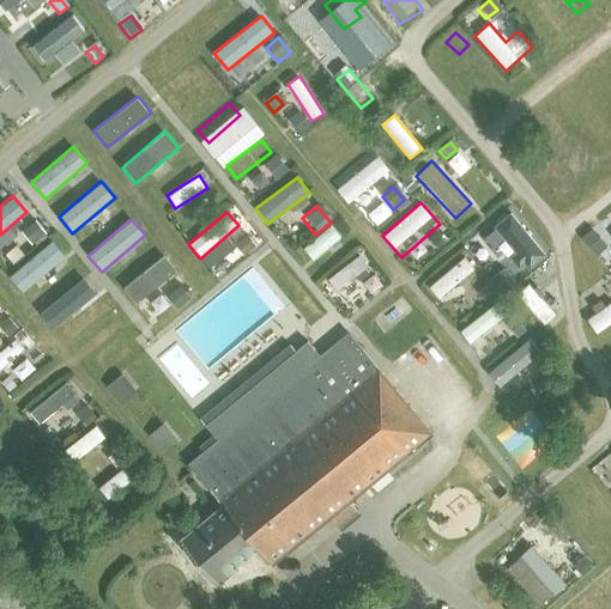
[(34,224),(22,233),(31,244),(42,235),(34,224)]
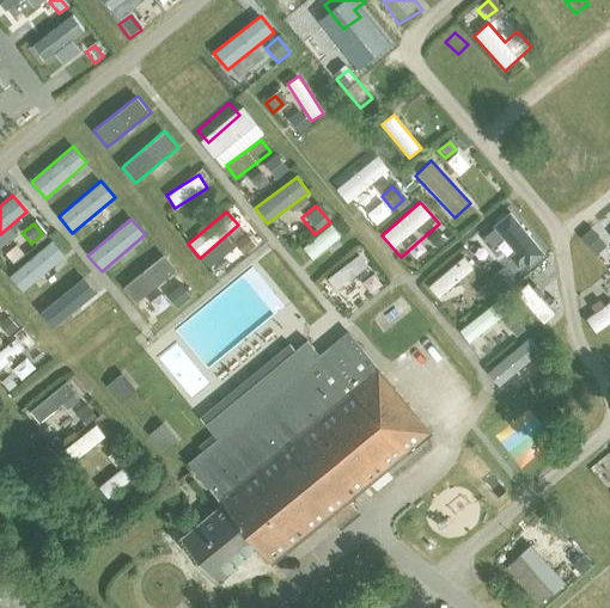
[(313,260),(341,238),(330,225),(303,247),(313,260)]
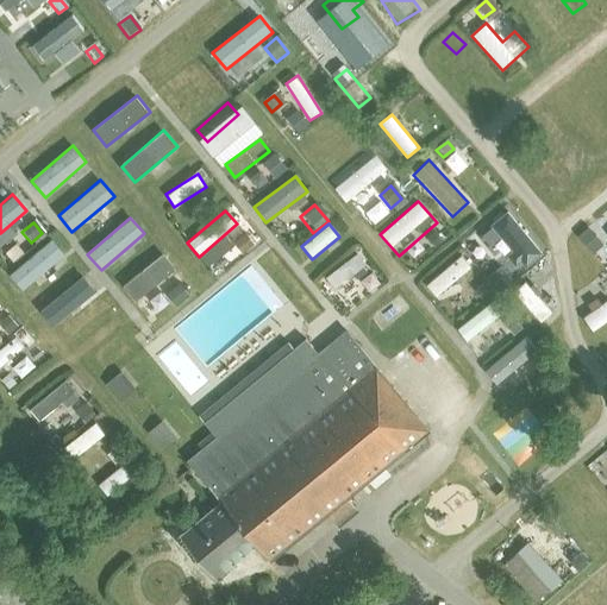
[(433,235),(425,243),(431,250),(439,243),(433,235)]
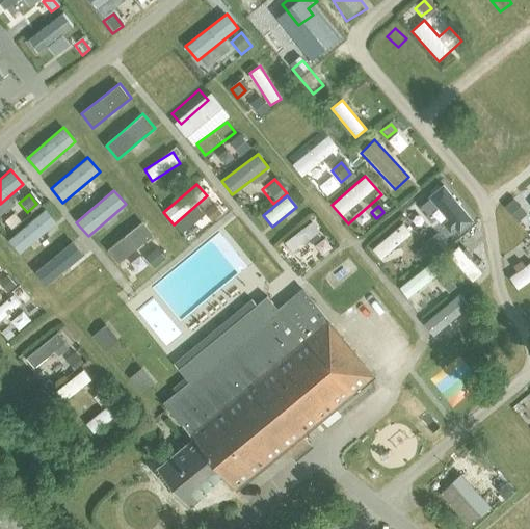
[(213,207),(205,214),(211,221),(219,215),(213,207)]
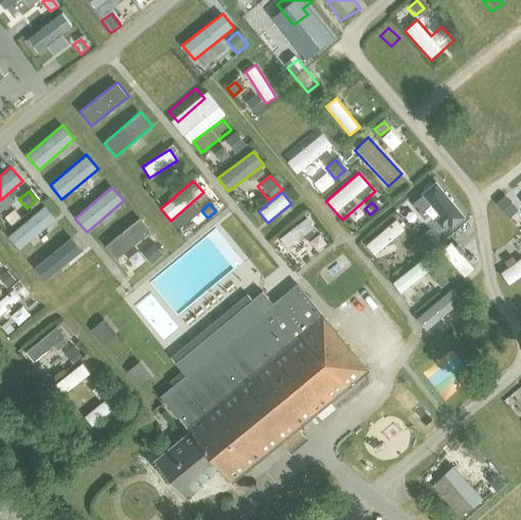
[(8,236),(19,249),(55,219),(44,205),(8,236)]
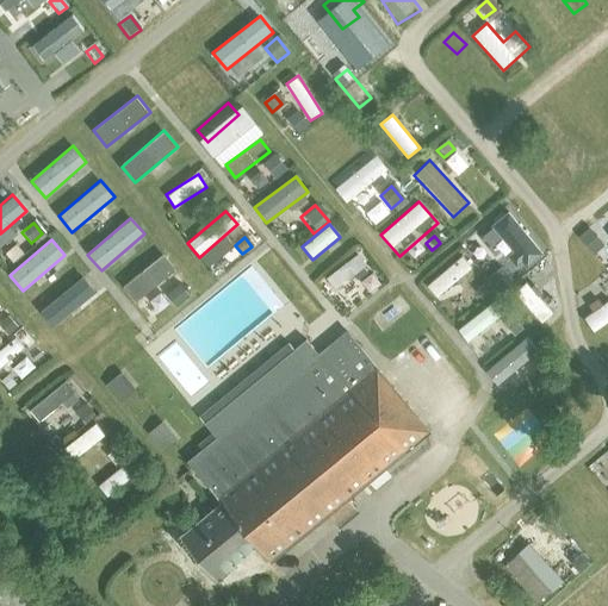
[(135,303),(177,270),(163,254),(123,286),(135,303)]
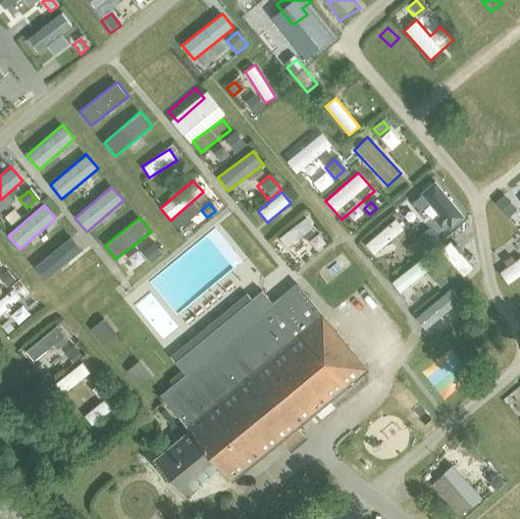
[(305,217),(278,238),(287,248),(313,227),(305,217)]
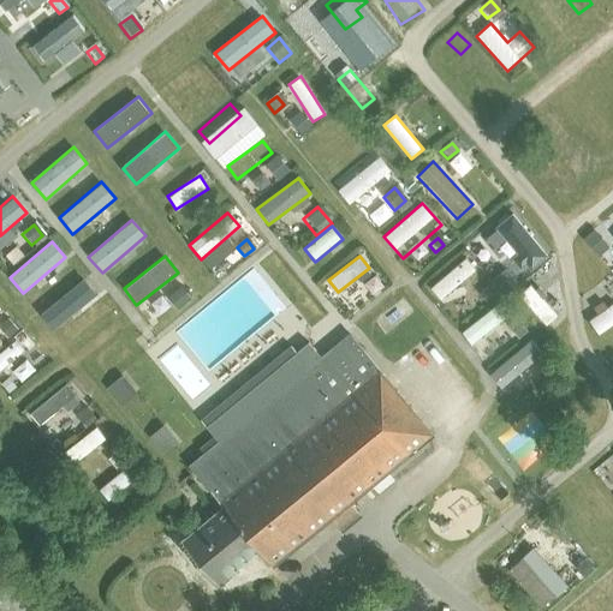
[(465,259),(428,289),(438,301),(475,271),(465,259)]
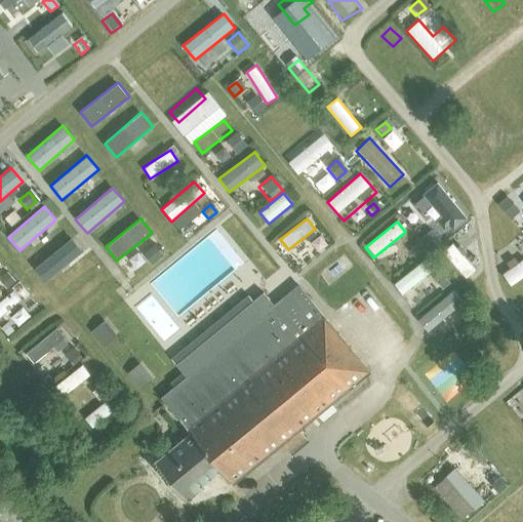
[(429,233),(419,241),(428,250),(437,243),(429,233)]
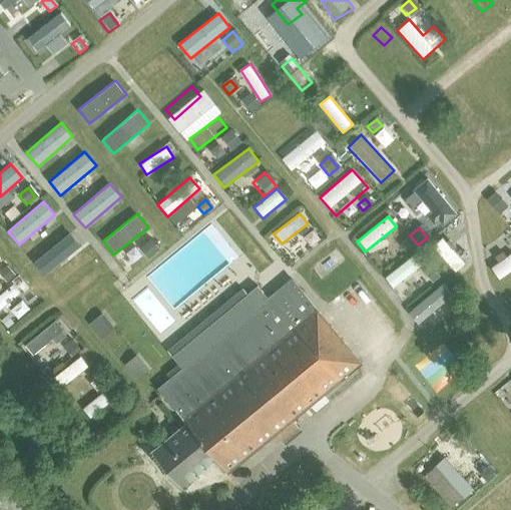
[(44,275),(80,246),(70,232),(33,262),(44,275)]
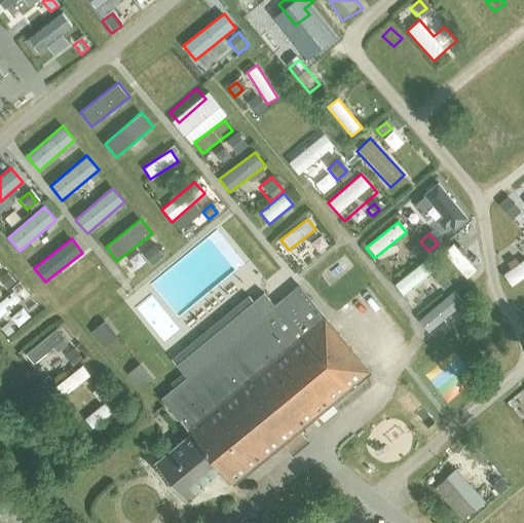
[(464,279),(475,272),(455,245),(445,252),(464,279)]
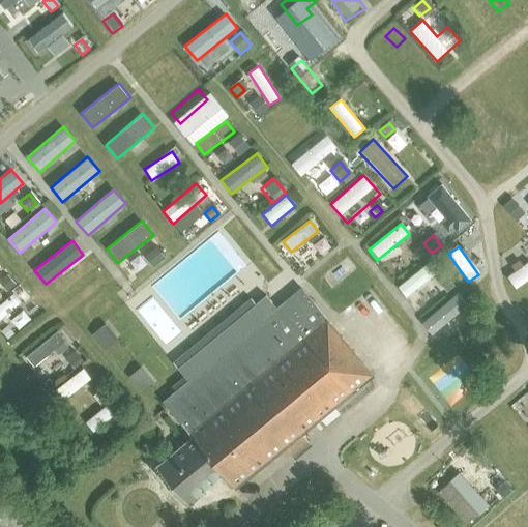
[(155,249),(145,257),(153,267),(164,259),(155,249)]
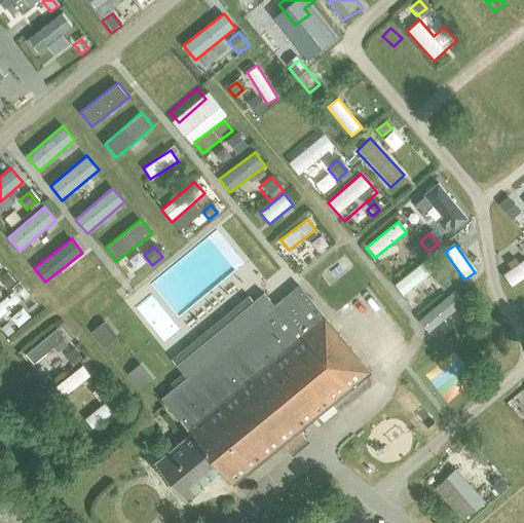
[(417,248),(409,254),(414,260),(422,254),(417,248)]
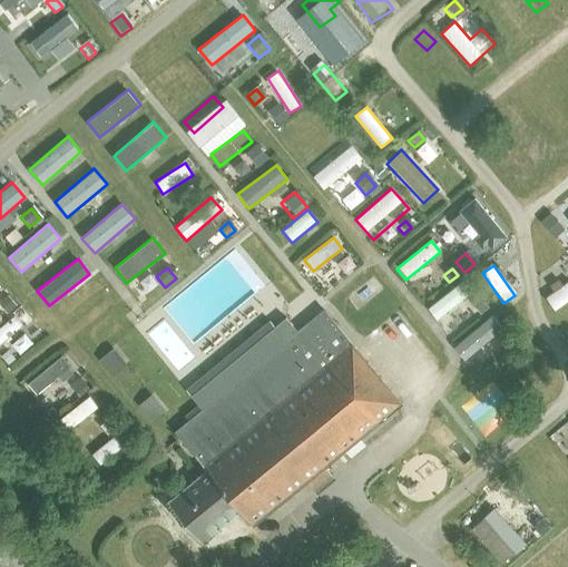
[(463,281),(427,309),(437,321),(472,293),(463,281)]
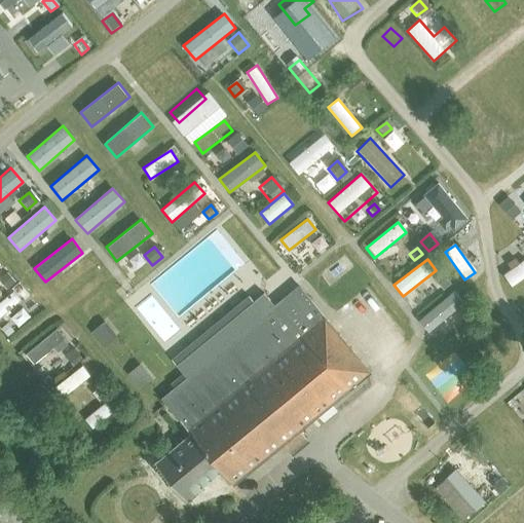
[(523,261),(503,272),(510,286),(523,277),(523,261)]
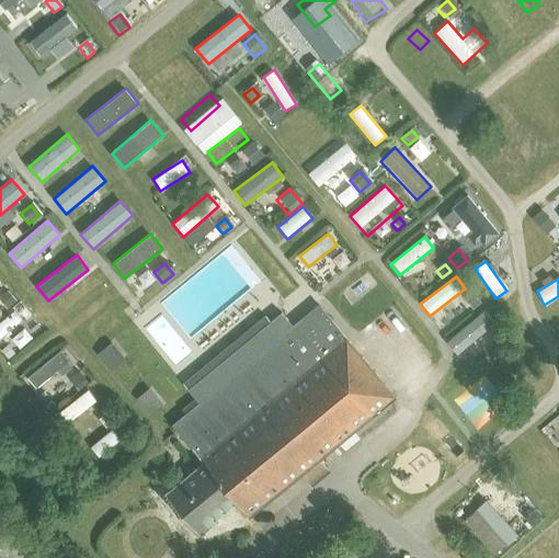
[(7,294),(0,298),(0,304),(6,310),(14,303),(7,294)]
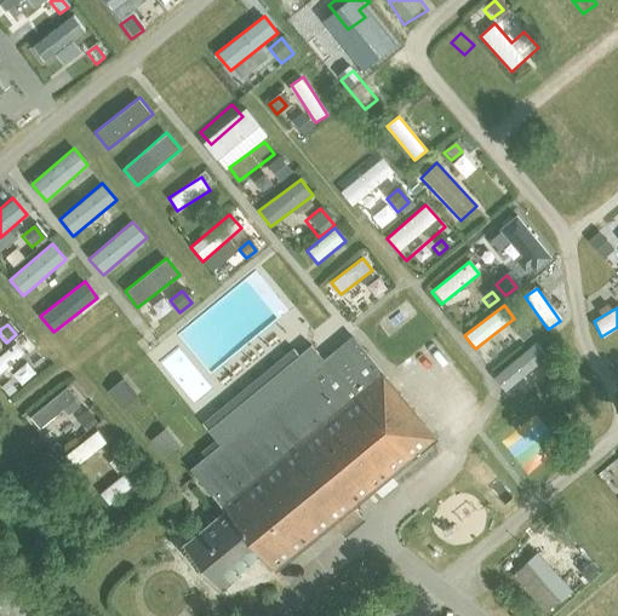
[(519,324),(511,330),(521,343),(528,337),(519,324)]
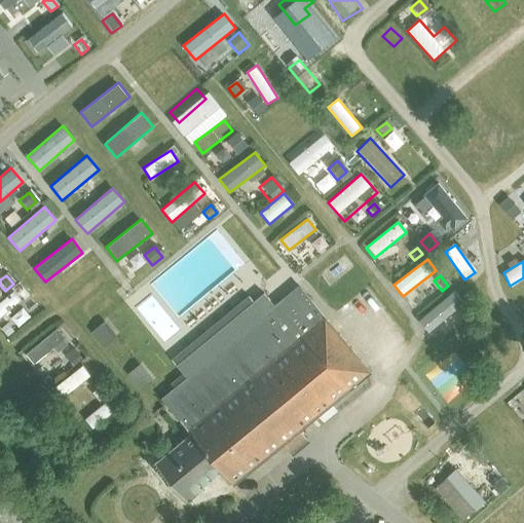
[(153,465),(183,502),(220,473),(231,486),(347,390),(327,366),(346,347),(322,320),(297,290),(273,309),(262,296),(252,304),(256,309),(179,373),(186,381),(179,387),(180,389),(162,404),(186,431),(189,436),(153,465)]
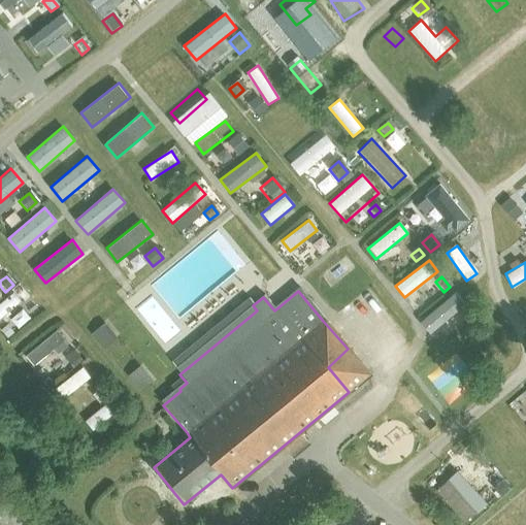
[(431,333),(465,303),(455,291),(420,321),(431,333)]
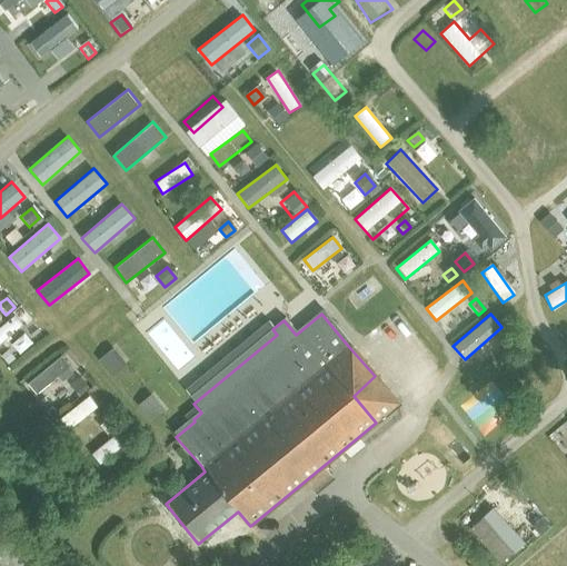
[(0,344),(23,325),(13,315),(0,326),(0,344)]
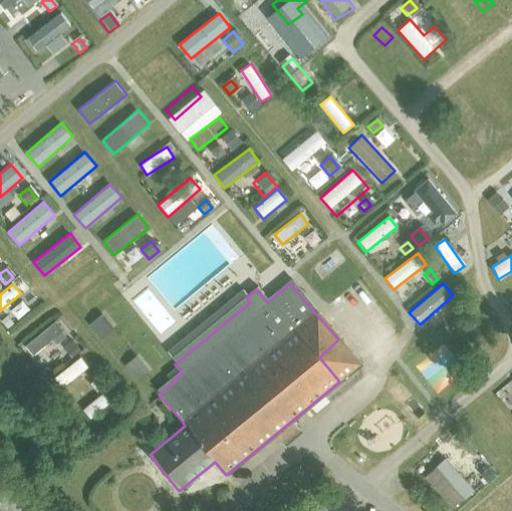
[(101,339),(114,328),(103,313),(89,324),(101,339)]
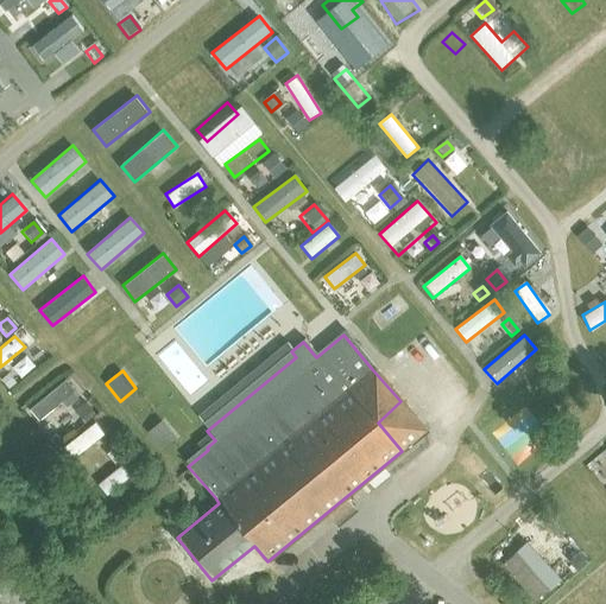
[(6,376),(0,381),(0,383),(7,392),(14,385),(6,376)]
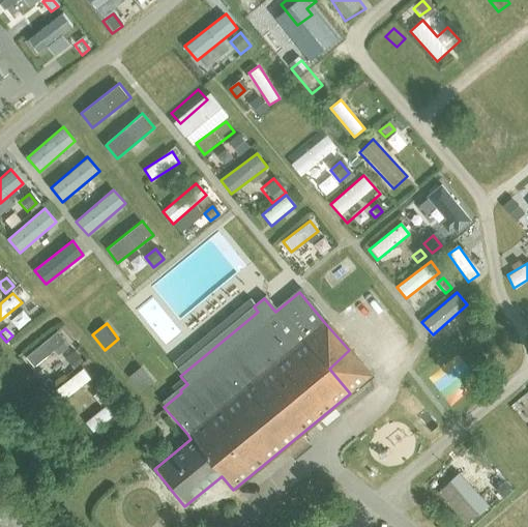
[(53,334),(24,358),(34,371),(63,347),(53,334)]
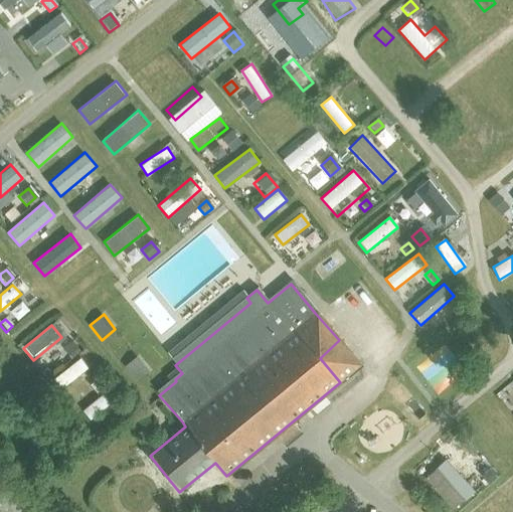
[(444,358),(454,350),(446,339),(436,347),(444,358)]
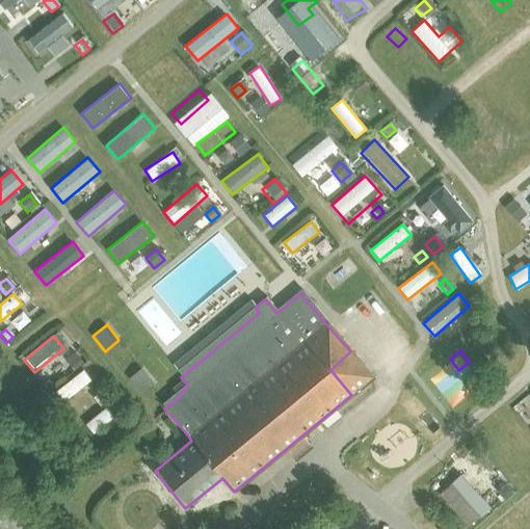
[(73,354),(65,362),(73,371),(81,365),(73,354)]
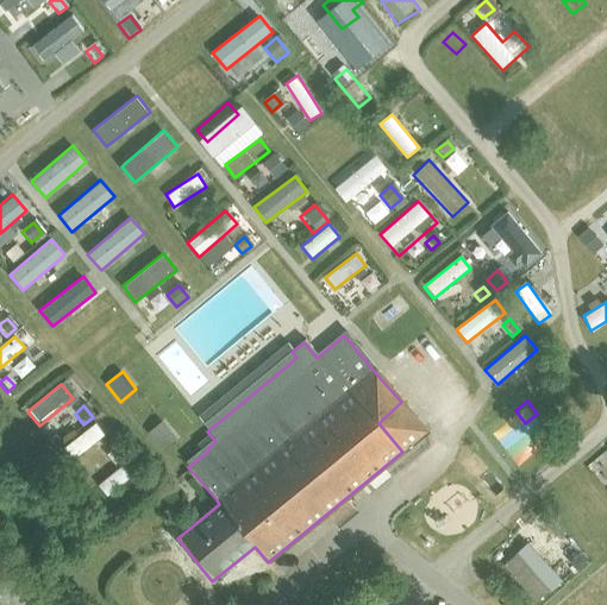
[(488,430),(518,468),(532,457),(501,420),(488,430)]
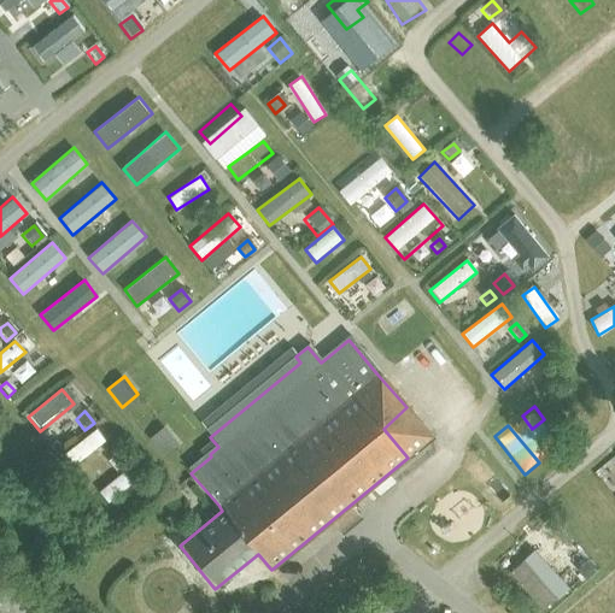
[(164,458),(180,444),(164,426),(148,440),(164,458)]
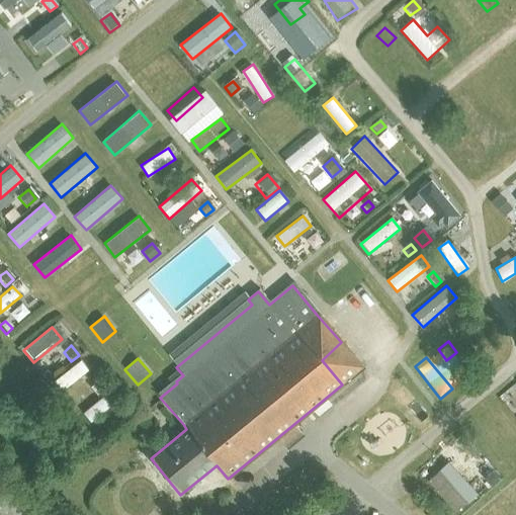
[(61,392),(89,370),(83,361),(54,381),(61,392)]
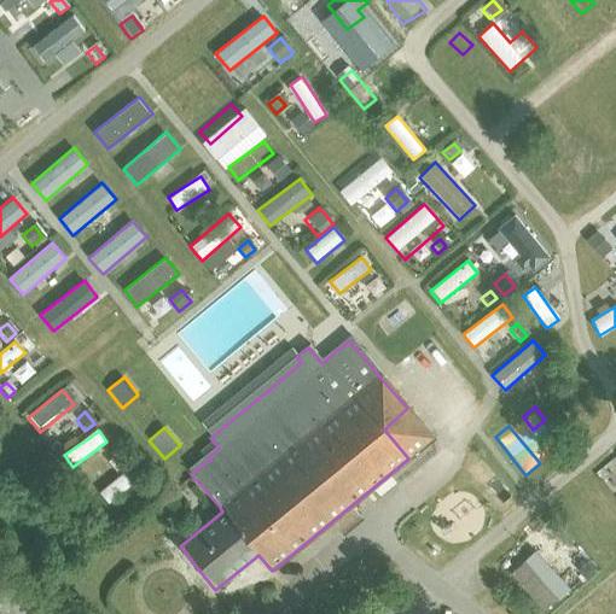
[(109,502),(134,483),(126,472),(100,491),(109,502)]
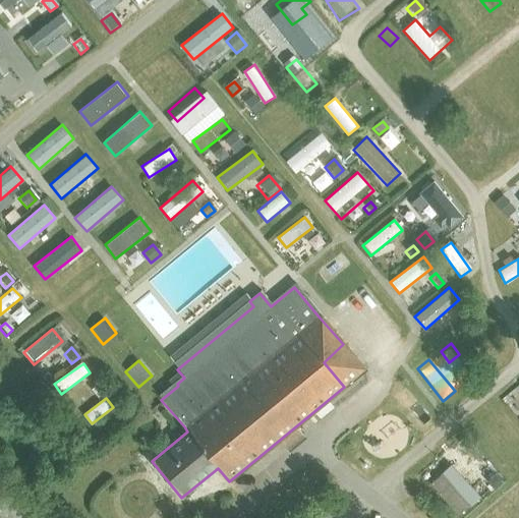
[(443,474),(429,485),(456,516),(469,505),(443,474)]
